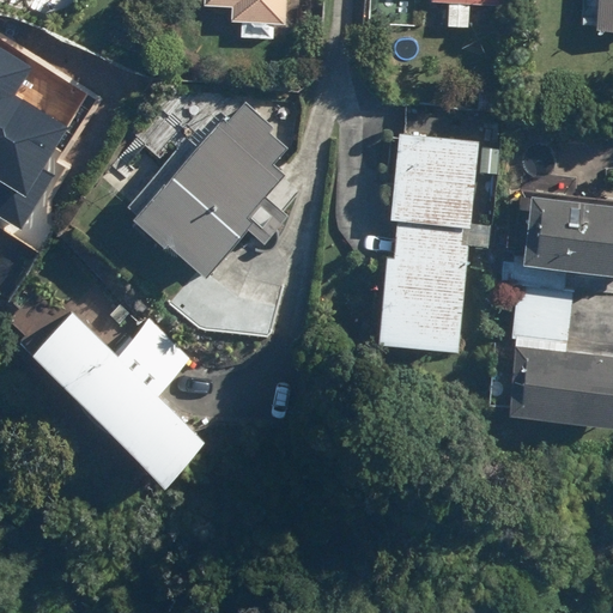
[(202,0),(202,5),(211,5),(230,6),(229,20),(284,24),(285,0),(202,0)]
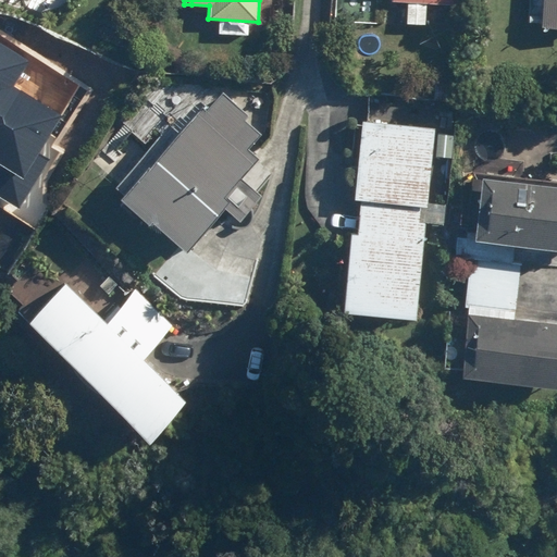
[(556,0),(542,0),(541,26),(556,26),(556,0)]
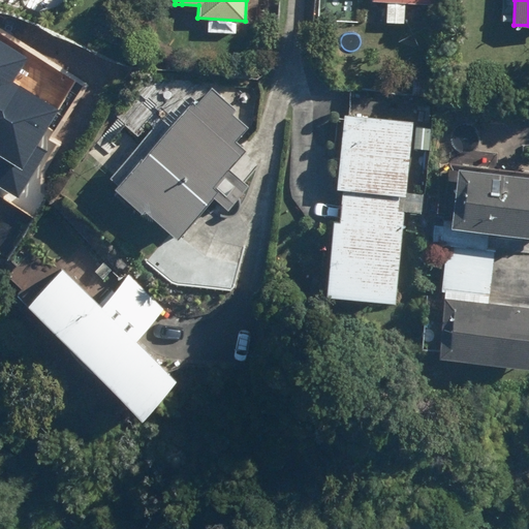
[(0,184),(19,197),(49,151),(38,144),(63,104),(17,74),(31,53),(0,32),(0,184)]
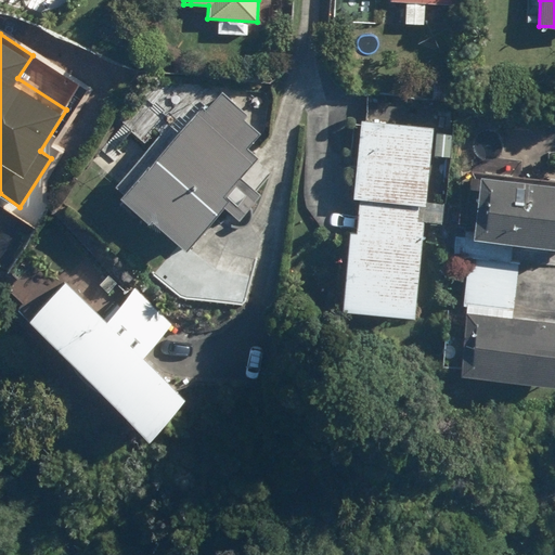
[(218,87),(119,196),(180,250),(222,204),(236,217),(257,193),(239,177),(255,158),(245,149),(258,133),(243,119),(248,113),(218,87)]
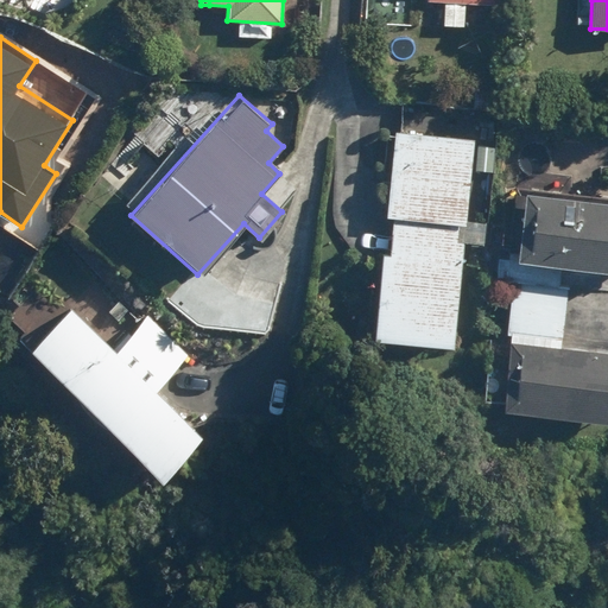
[(381,252),(373,339),(453,347),(474,139),(394,131),(386,216),(393,216),(390,252),(381,252)]
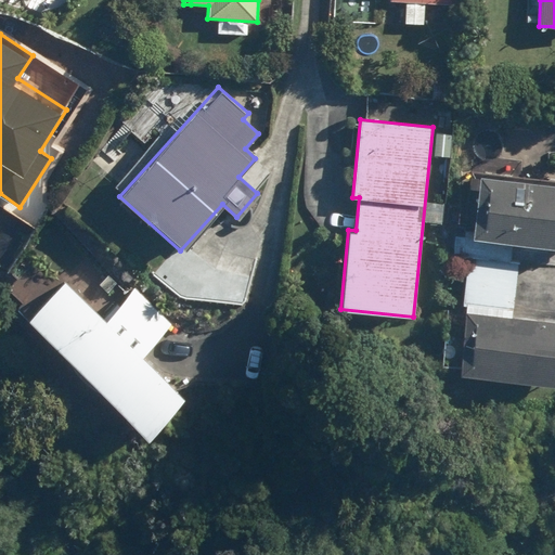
[(459,368),(459,374),(554,384),(554,311),(513,308),(517,261),(510,260),(512,242),(554,245),(554,180),(476,173),(470,228),(465,228),(462,256),(467,256),(463,306),(464,306),(463,313),(447,312),(441,365),(459,368)]
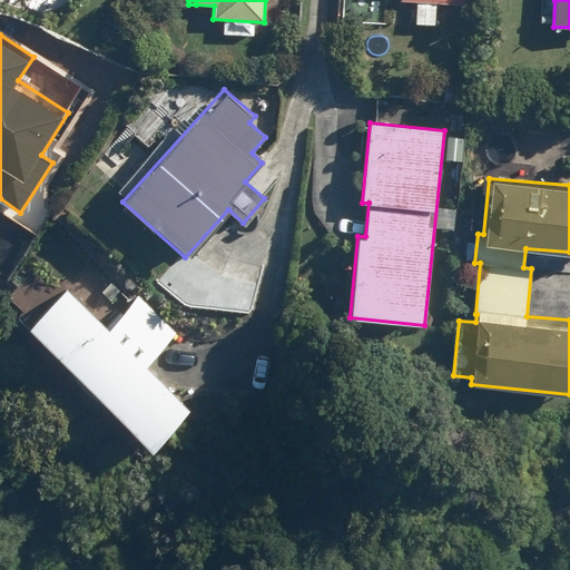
[(65,285),(26,325),(147,446),(187,406),(144,364),(176,332),(138,295),(106,326),(65,285)]
